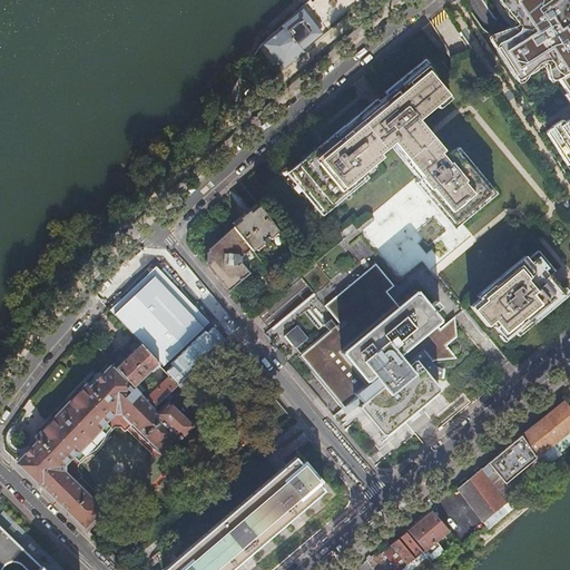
[(569,20),(566,15),(561,18),(558,12),(569,2),(569,0),(499,0),(498,2),(508,16),(511,13),(522,31),(516,35),(511,29),(490,42),(514,80),(547,60),(551,68),(548,70),(556,81),(557,80),(569,100),(569,118),(563,123),(562,120),(552,127),(547,131),(546,133),(567,166),(568,166),(569,167),(569,165),(569,20)]
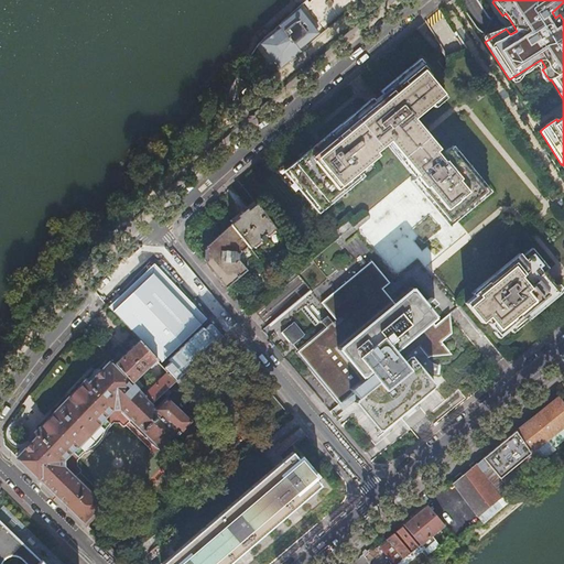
[(320,33),(299,9),(280,24),(280,25),(275,30),(275,29),(263,38),(266,41),(262,44),(281,68),(302,51),(300,49),(320,33)]
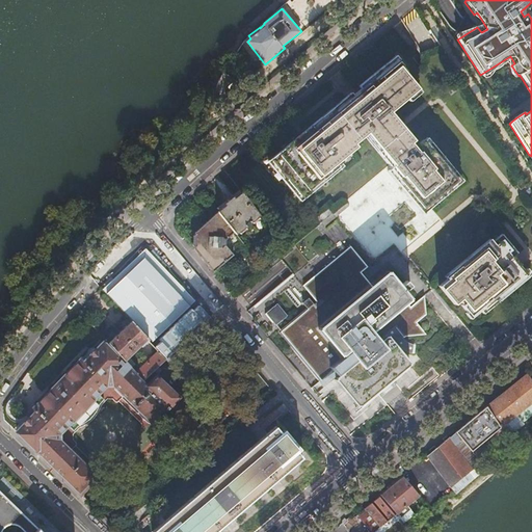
[(455,180),(423,139),(417,144),(401,125),(390,111),(420,87),(406,71),(408,70),(398,58),(275,158),(303,193),(362,149),(360,145),(372,136),(397,166),(393,169),(422,207),(455,180)]
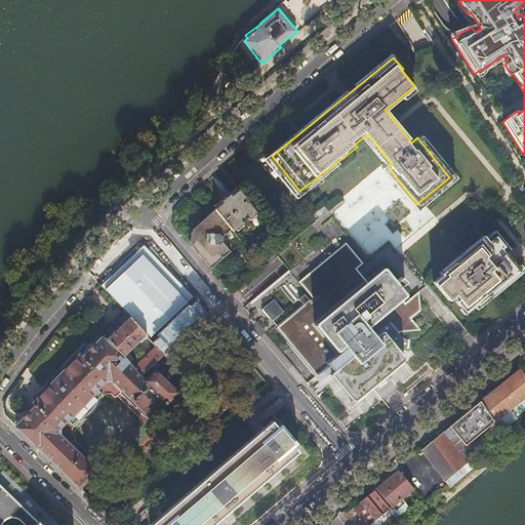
[(218,74),(226,79),(234,68),(227,63),(218,74)]
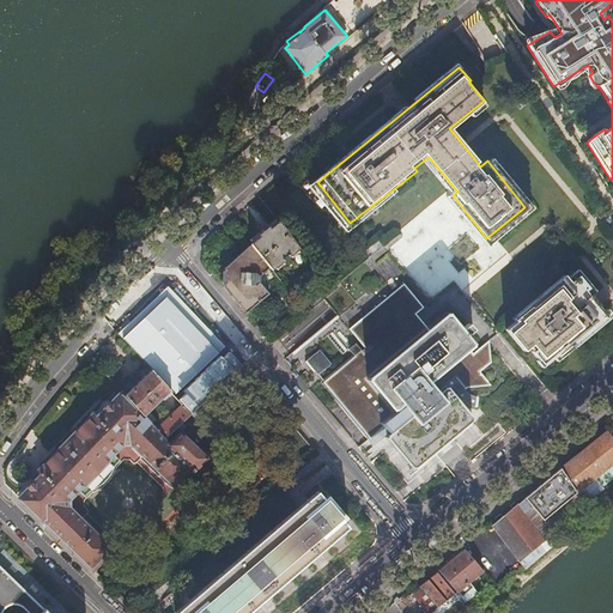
[(600,219),(608,214),(602,206),(595,212),(600,219)]
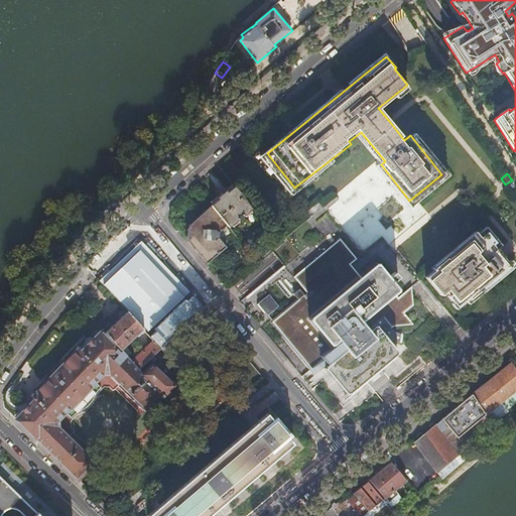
[(211,205),(229,227),(252,209),(235,185),(226,192),(225,190),(222,194),(217,198),(218,200),(211,205)]
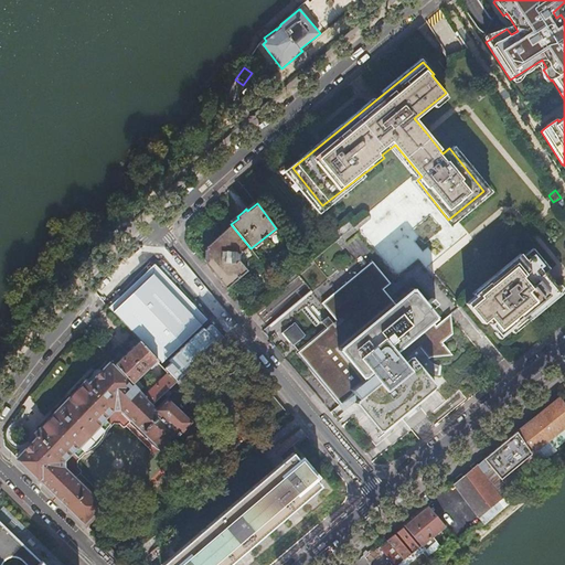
[(345,238),(371,219),(368,214),(355,224),(342,235),(345,238)]
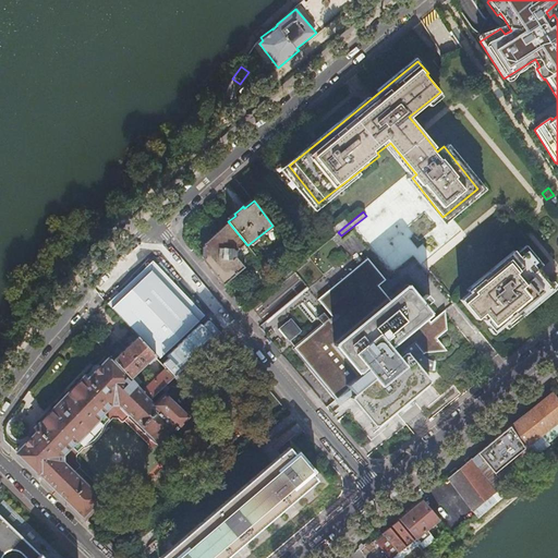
[(336,233),(338,232),(351,221),(346,215),(331,227),(336,233)]
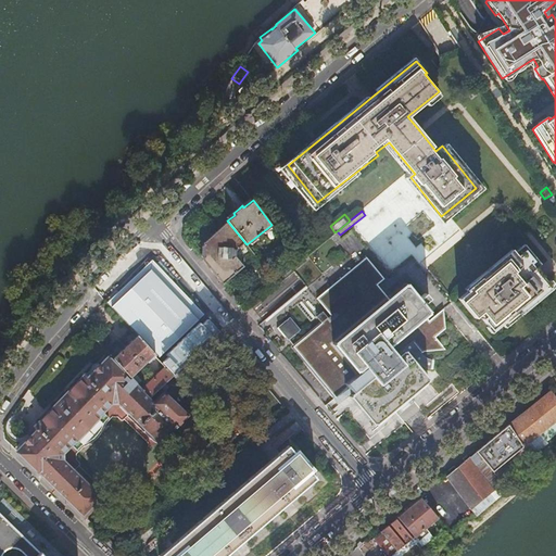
[(202,258),(224,283),(243,265),(241,263),(253,253),(247,244),(227,220),(215,231),(203,242),(203,244),(202,245),(202,256),(203,257),(202,258)]
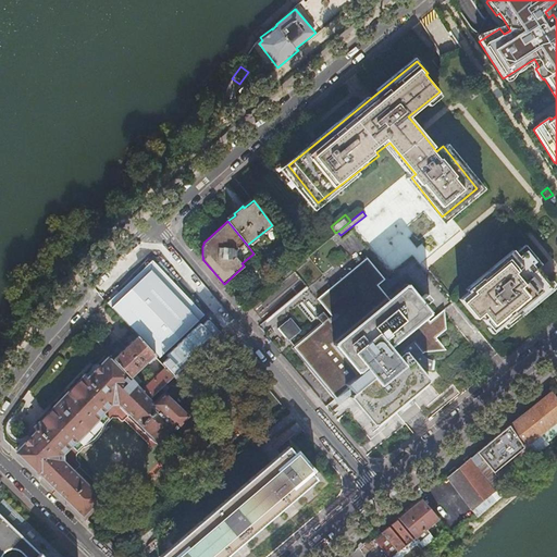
[(269,272),(277,283),(309,257),(308,256),(300,246),(293,252),(269,272)]
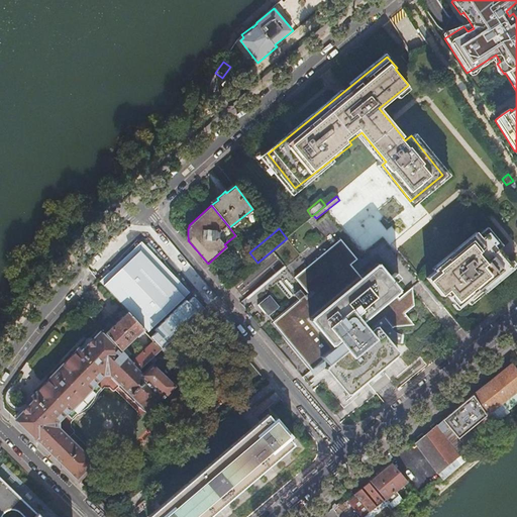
[(494,244),(496,242),(488,232),(478,239),(476,236),(437,268),(440,272),(429,281),(441,295),(446,291),(449,294),(448,295),(455,304),(467,295),(470,298),(488,284),(505,270),(504,268),(509,264),(494,244)]
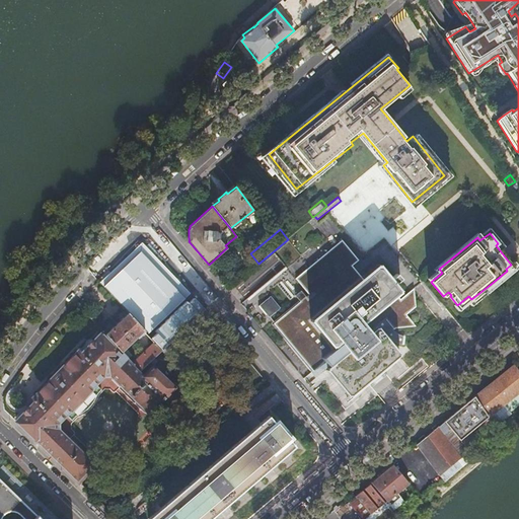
[(401,313),(412,305),(413,287),(398,298),(395,294),(397,292),(396,291),(397,290),(377,264),(376,265),(375,264),(359,275),(350,264),(357,258),(341,238),(293,274),(307,291),(305,293),(298,285),(292,290),(297,296),(271,318),(288,340),(309,366),(324,354),(328,359),(322,364),(323,365),(322,366),(343,391),(344,390),(345,391),(354,384),(369,372),(384,360),(394,352),(393,351),(394,350),(373,323),(381,316),(388,325),(394,320),(398,326),(402,323),(406,319),(401,313)]
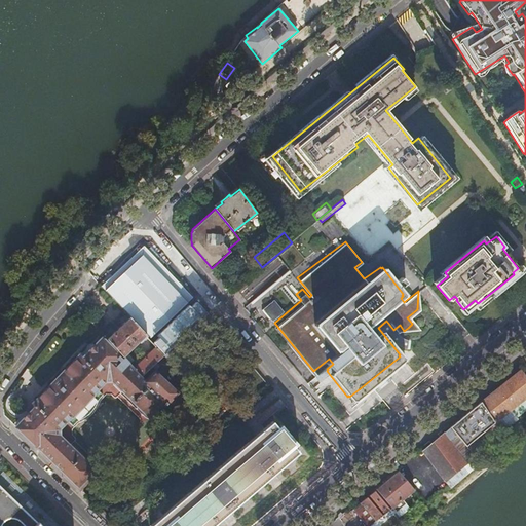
[(163,354),(186,334),(165,310),(188,289),(163,259),(147,273),(127,290),(115,301),(129,316),(147,336),(156,346),(163,354)]
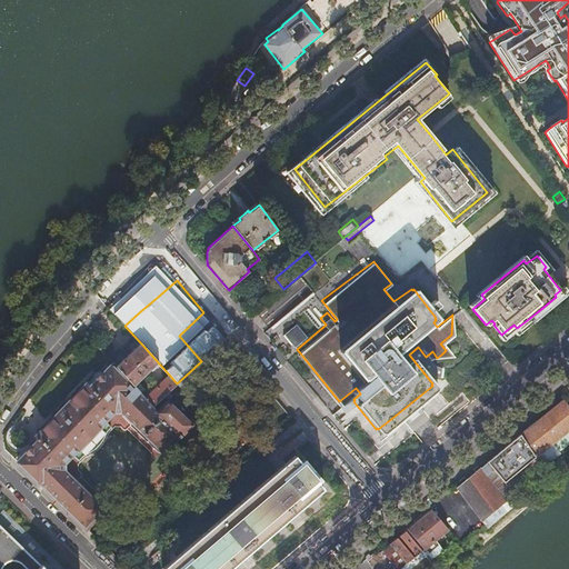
[(432,299),(427,303),(431,309),(437,305),(432,299)]
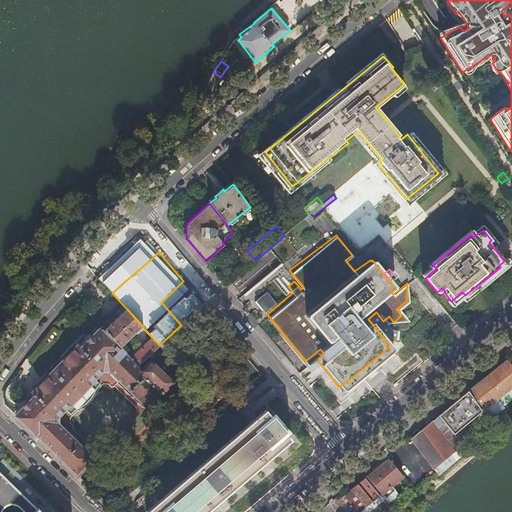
[(109,280),(101,271),(96,275),(104,284),(109,280)]
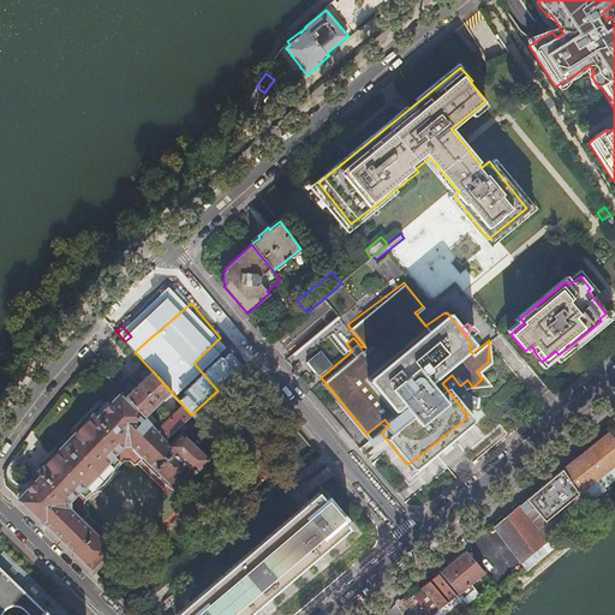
[(193,363),(218,390),(244,365),(220,338),(193,363)]
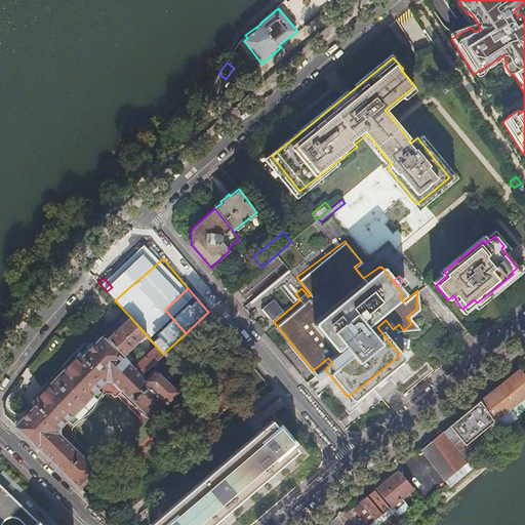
[(281,309),(272,296),(259,307),(266,315),(267,314),(270,318),(281,309)]
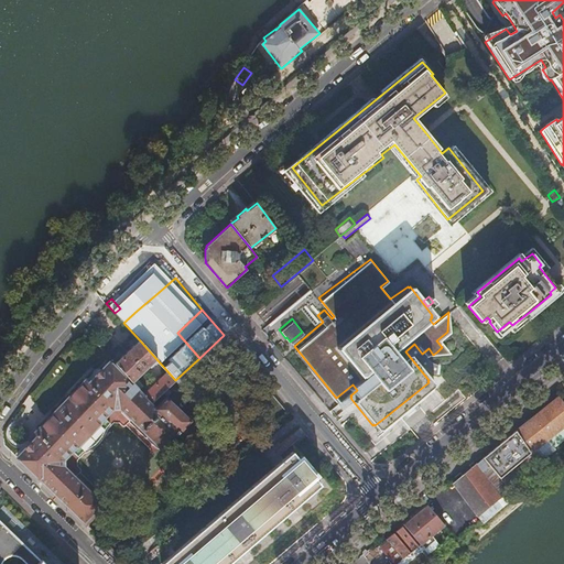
[(158,360),(139,339),(129,349),(115,362),(132,381),(147,368),(148,369),(158,360)]
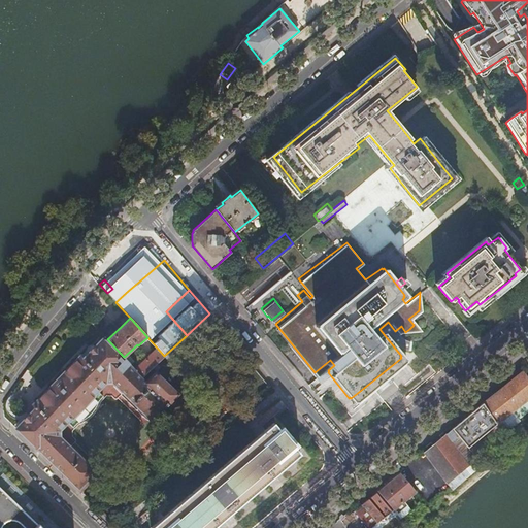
[(142,377),(142,376),(134,368),(124,357),(107,339),(105,336),(83,359),(80,356),(73,363),(42,395),(33,403),(36,406),(17,427),(79,488),(95,471),(60,436),(59,429),(67,421),(73,427),(77,422),(84,419),(90,414),(94,408),(97,405),(99,400),(103,395),(98,390),(105,382),(112,382),(147,417),(164,401),(166,403),(165,404),(166,406),(178,394),(156,371),(145,382),(142,377)]
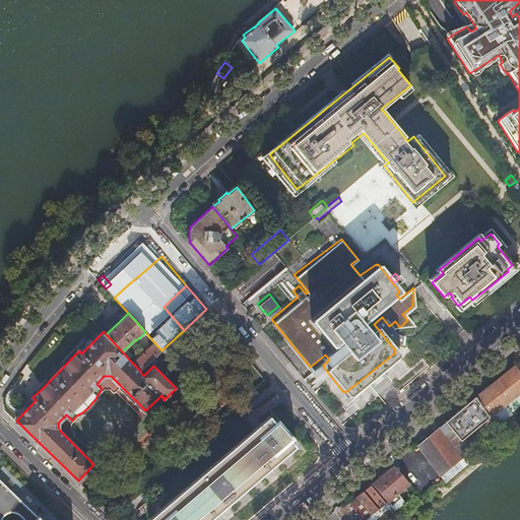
[(140,371),(161,350),(154,342),(132,363),(140,371)]
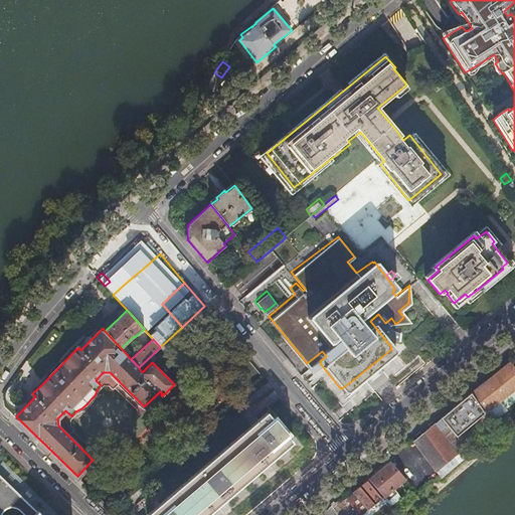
[(216,364),(217,361),(216,357),(214,355),(211,352),(207,352),(203,353),(200,355),(198,358),(198,361),(199,365),(201,368),(204,369),(207,370),(211,369),(214,367),(216,364)]
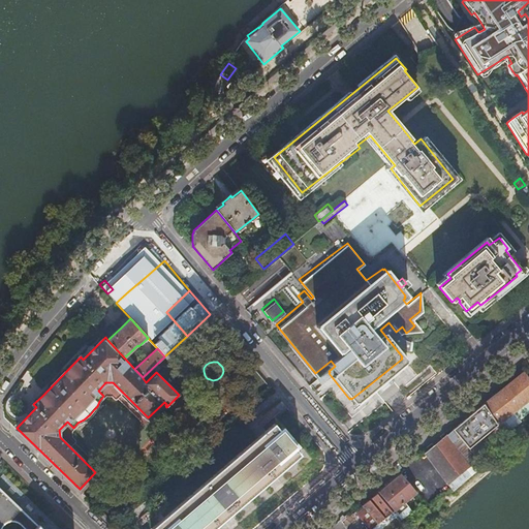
[(528,376),(525,370),(454,429),(473,453),(476,450),(472,445),(494,427),(501,437),(517,425),(509,414),(528,398),(528,376)]
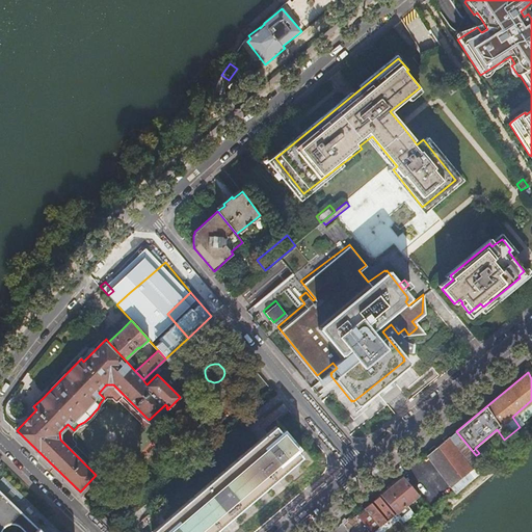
[(216,531),(215,531),(224,523),(249,500),(277,474),(300,453),(297,450),(295,448),(298,445),(283,427),(280,430),(276,427),(273,424),(154,531),(216,531)]
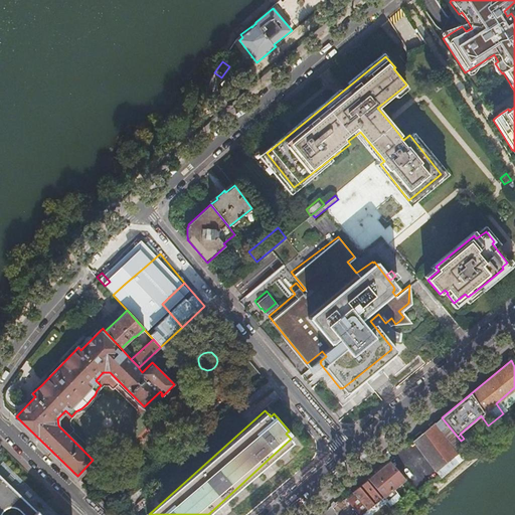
[(470,453),(461,441),(442,417),(413,440),(440,476),(470,453)]
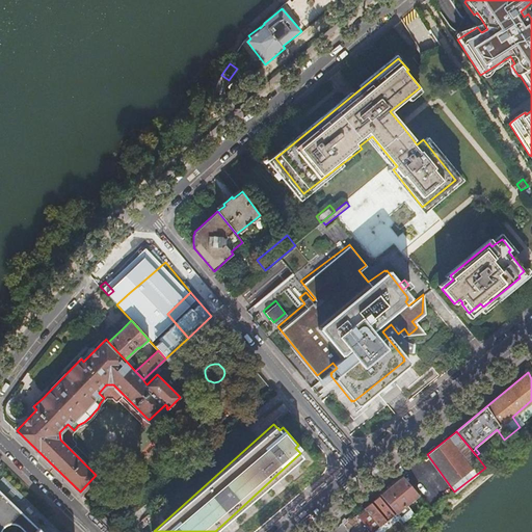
[(357,514),(373,531),(388,531),(415,509),(408,503),(419,494),(403,475),(380,494),(380,495),(357,514)]
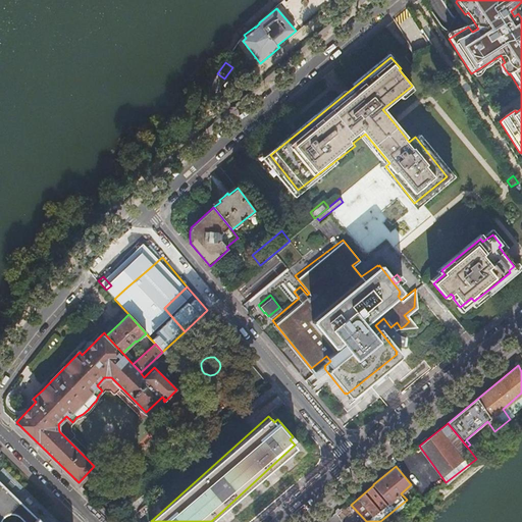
[(58,521),(55,518),(38,502),(23,487),(10,475),(2,468),(0,470),(0,521),(58,521)]
